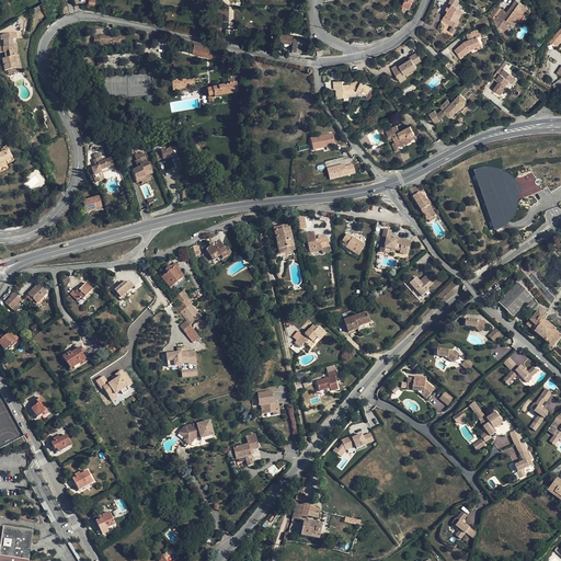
[(446,15),(445,15),(442,20),(453,26),(462,10),(456,7),(459,0),(458,0),(450,0),(449,2),(453,4),(450,8),(447,7),(446,9),(446,10),(448,11),(446,15)]
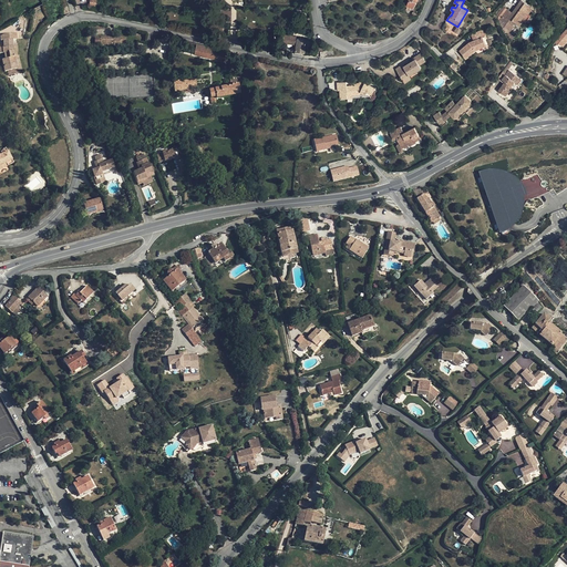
[(507,10),(503,16),(501,20),(506,28),(511,31),(514,27),(511,24),(513,22),(519,27),(532,8),(521,0),(512,13),(507,10)]
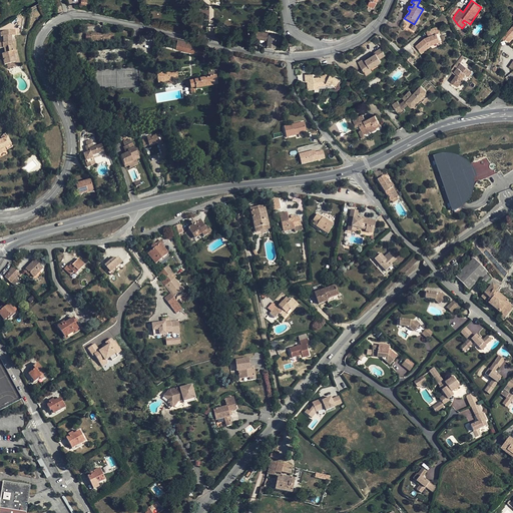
[(451,11),(455,14),(459,9),(455,6),(451,11)]
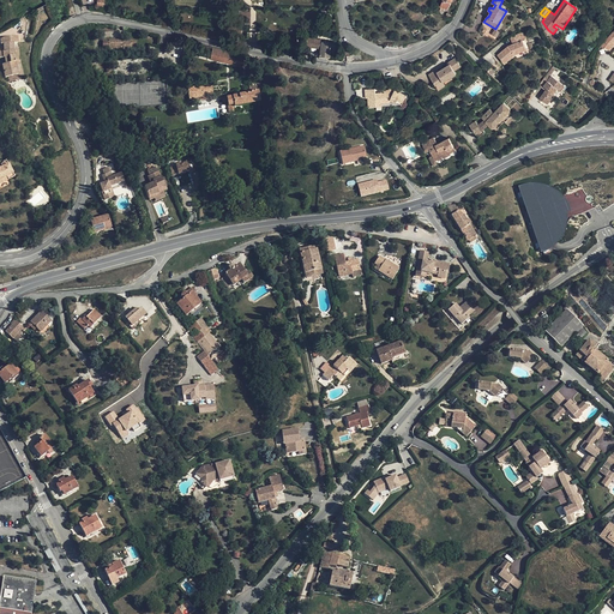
[(525,49),(522,40),(519,34),(510,37),(513,44),(507,47),(498,55),(505,62),(515,54),(525,49)]
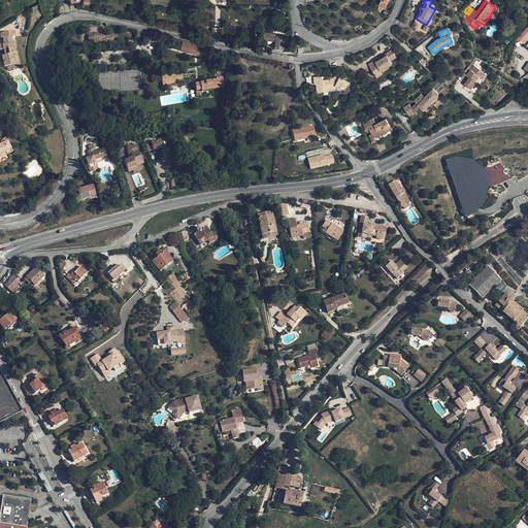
[(5,44),(3,44),(2,44),(2,50),(4,50),(5,55),(3,56),(2,56),(4,67),(7,66),(15,64),(13,53),(14,52),(14,51),(14,50),(13,50),(11,50),(11,41),(11,37),(14,36),(14,31),(2,32),(0,33),(1,37),(3,37),(4,37),(5,44)]
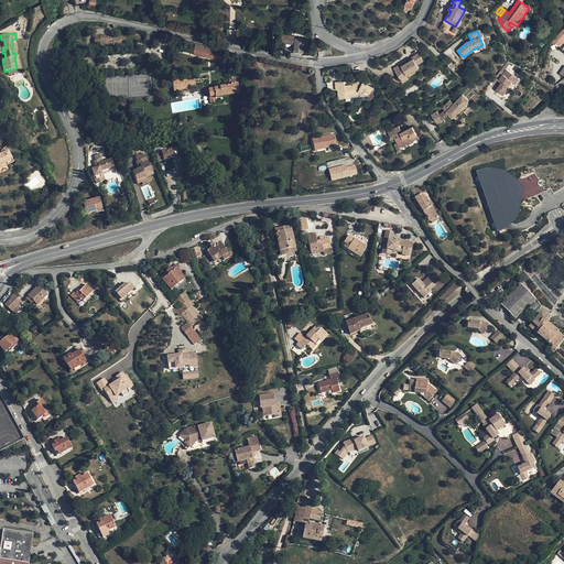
[(295,44),(295,40),(293,40),(294,35),(281,33),(279,41),(295,44)]
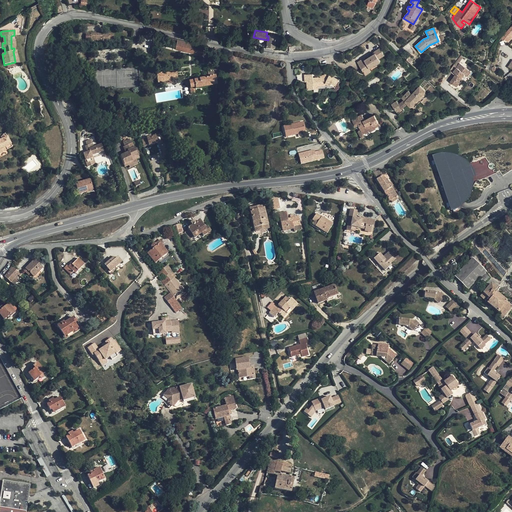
[(108,39),(113,39),(113,34),(85,33),(85,41),(91,41),(91,39),(102,39),(102,41),(108,42),(108,39)]
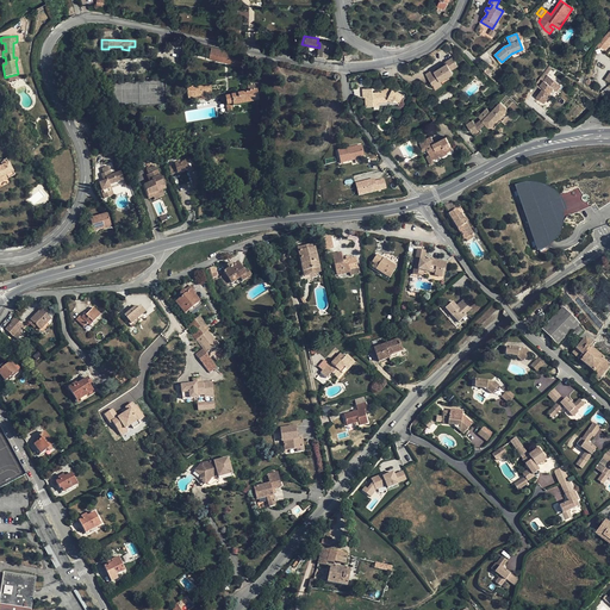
[(319,43),(319,48),(318,55),(328,56),(329,43),(321,42),(319,43)]
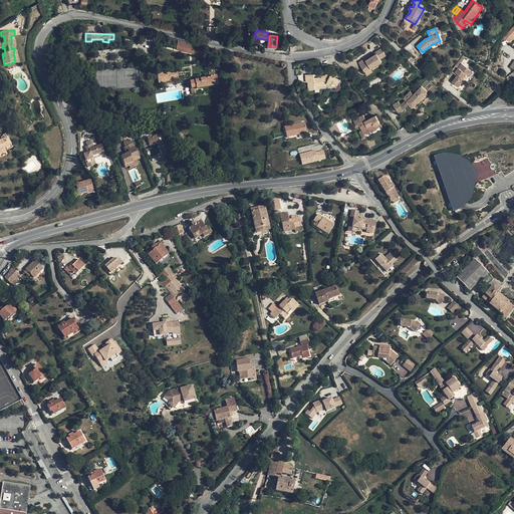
[(176,49),(206,55),(207,54),(208,47),(178,40),(176,49)]
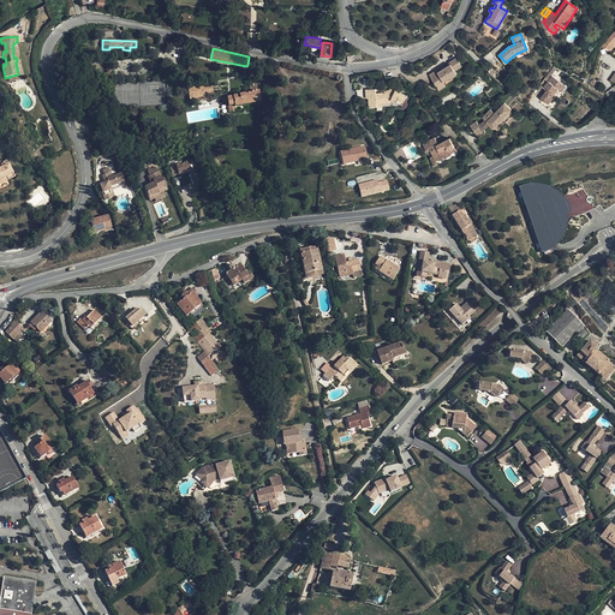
[(435,70),(428,75),(433,83),(440,78),(442,82),(455,73),(453,70),(460,66),(455,58),(448,63),(449,65),(445,67),(436,72),(435,70)]
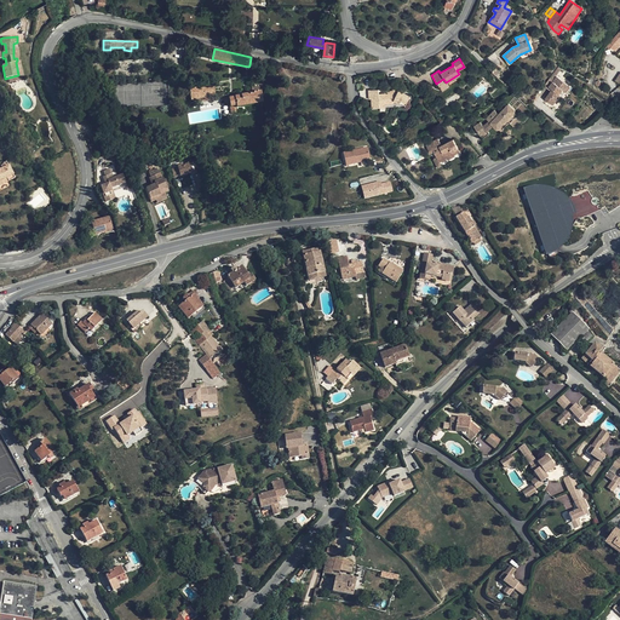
[(9,78),(9,82),(24,80),(19,62),(16,62),(18,75),(9,78)]
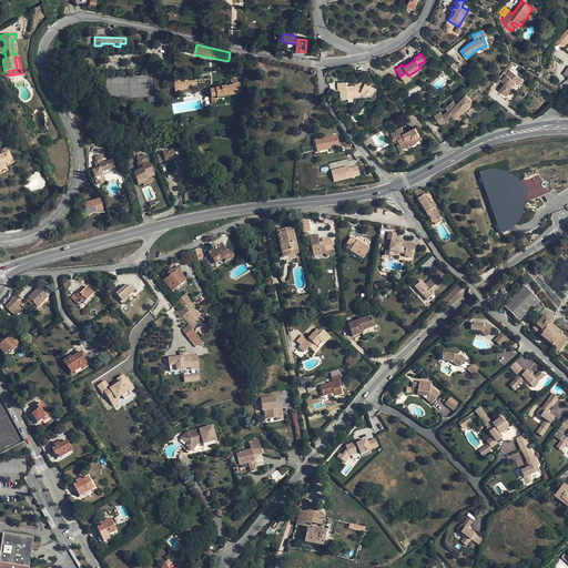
[(514,63),(510,61),(498,79),(501,82),(503,80),(506,82),(505,83),(499,91),(506,97),(510,90),(509,90),(515,82),(516,83),(518,84),(523,79),(509,69),(514,63)]
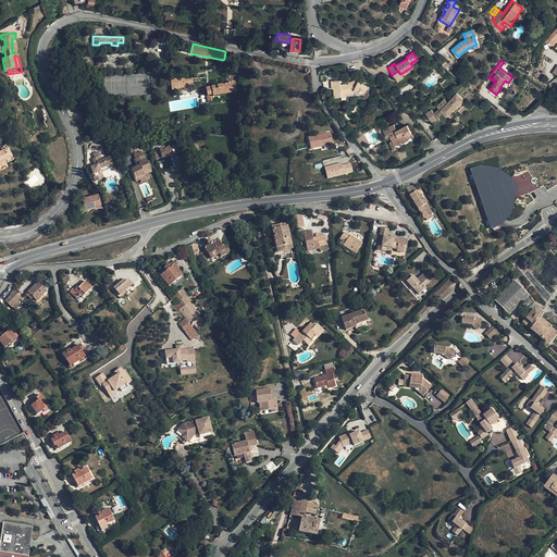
[(398,71),(392,75),(396,82),(403,77),(400,74),(398,71)]
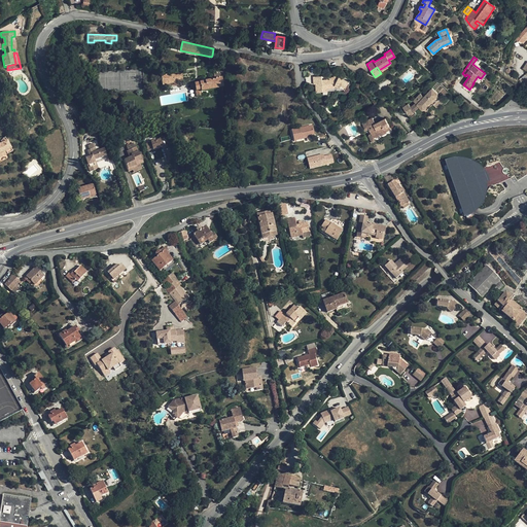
[(182,74),(161,76),(163,86),(170,85),(170,82),(177,81),(177,83),(183,82),(182,74)]
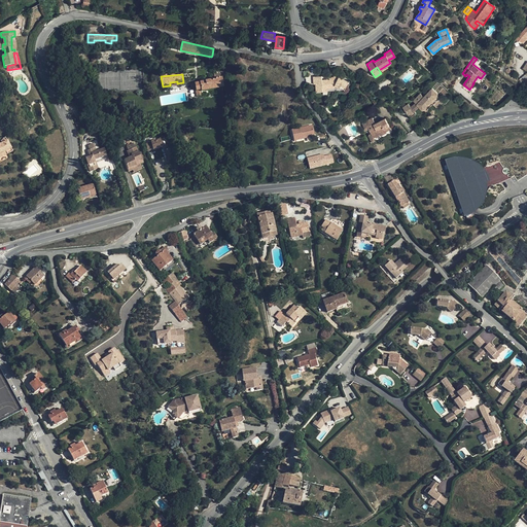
[(334,79),(330,77),(326,78),(326,80),(322,80),(322,76),(314,76),(314,84),(316,84),(317,92),(328,91),(328,88),(328,86),(330,86),(330,88),(332,88),(336,85),(345,90),(349,81),(339,76),(339,77),(336,76),(335,76),(334,79)]
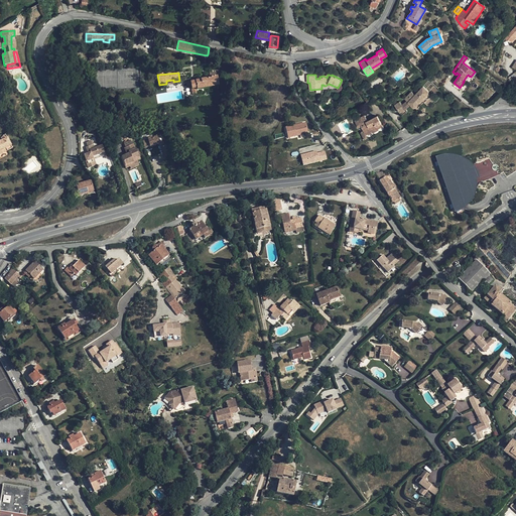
[(199,93),(198,89),(218,85),(217,76),(208,77),(208,78),(200,79),(200,81),(190,82),(191,89),(190,89),(191,94),(199,93)]
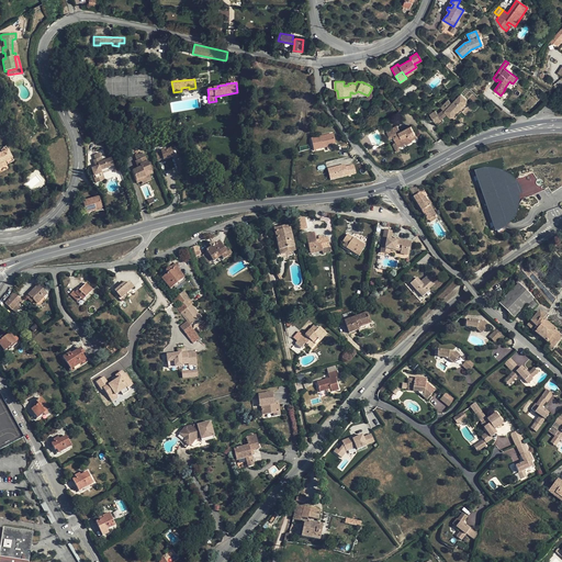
[(459,109),(461,111),(467,115),(472,109),(465,102),(467,100),(460,94),(452,104),(448,100),(441,108),(444,110),(447,114),(451,117),(459,109)]
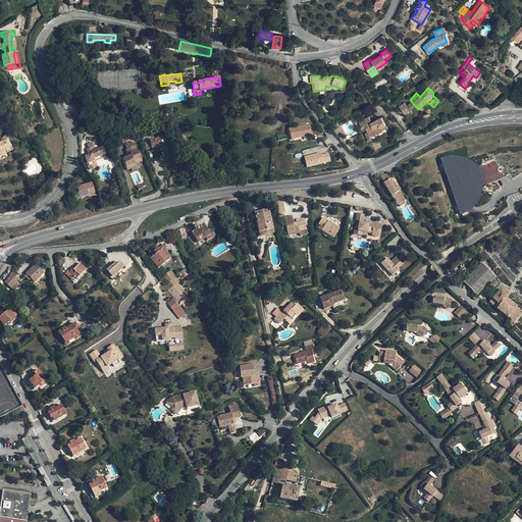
[(421,111),(428,103),(426,101),(419,109),(421,111)]
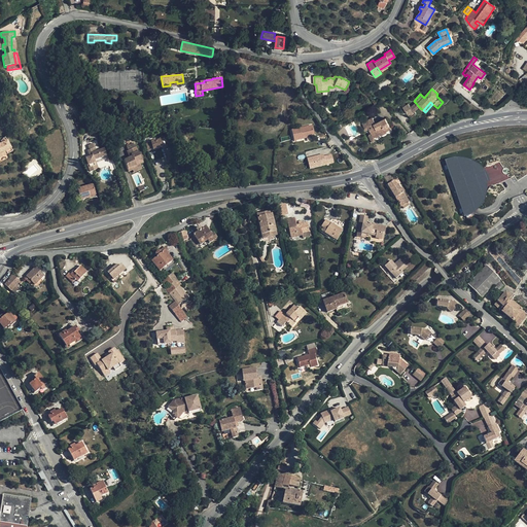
[(416,103),(411,107),(412,108),(407,112),(409,115),(410,114),(413,111),(419,107),(416,103)]
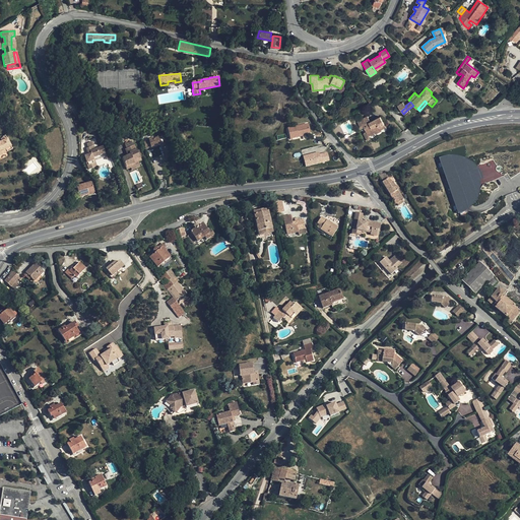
[(406,107),(405,106),(402,103),(397,107),(401,111),(406,107)]
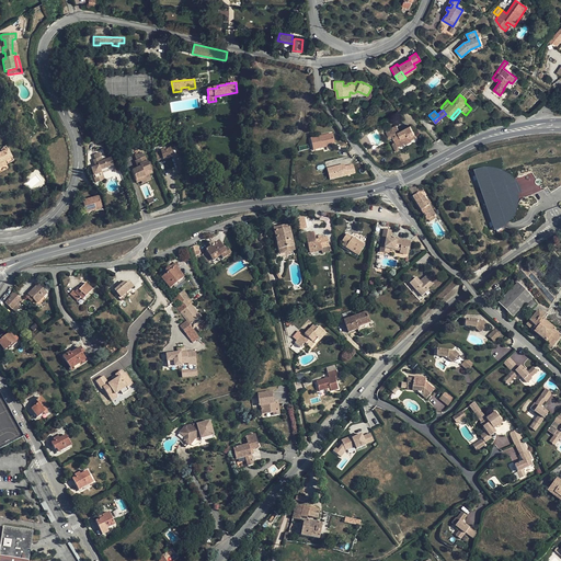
[(405,144),(412,140),(411,139),(410,137),(414,134),(410,126),(400,132),(397,126),(386,132),(389,138),(392,137),(395,142),(398,141),(400,146),(404,142),(405,144)]
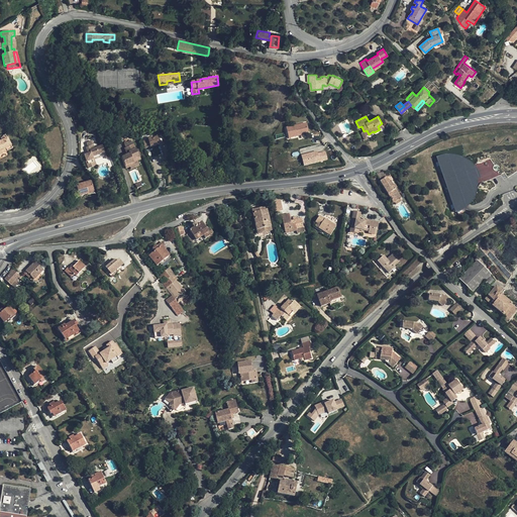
[(306,122),(286,126),(288,137),(300,134),(300,133),(308,131),(306,122)]
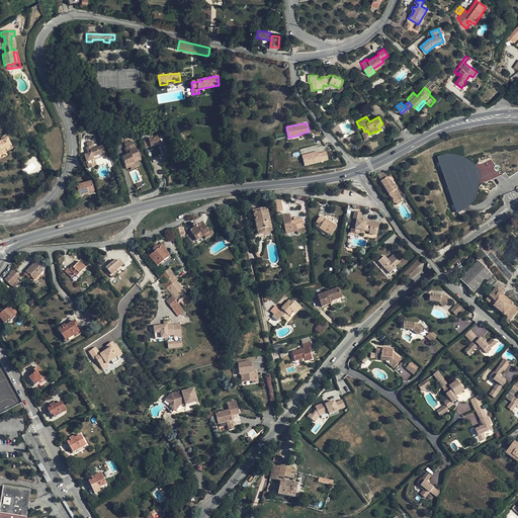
[(0,151),(10,147),(5,136),(0,138),(1,142),(0,142),(0,151)]
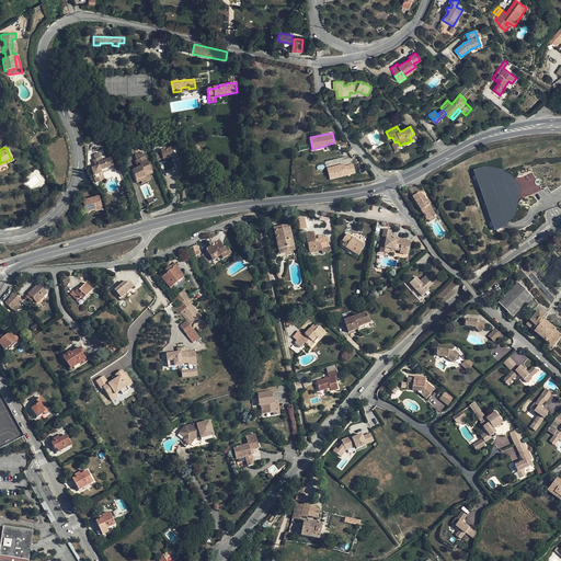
[(160,156),(156,158),(158,164),(161,163),(161,161),(162,160),(163,162),(172,158),(169,151),(168,151),(167,150),(160,155),(160,156)]
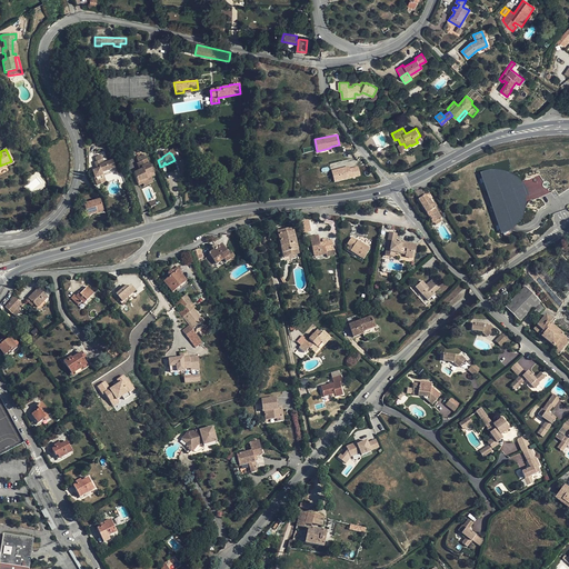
[(106,185),(103,178),(103,175),(117,171),(115,160),(109,161),(105,162),(103,155),(97,156),(98,160),(96,161),(99,171),(95,172),(98,187),(106,185)]
